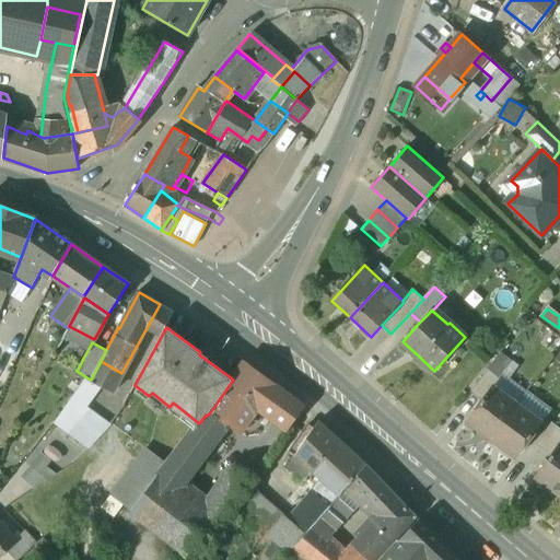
[(304,407),(244,365),(233,380),(211,411),(229,424),(237,431),(257,404),(289,427),(304,407)]
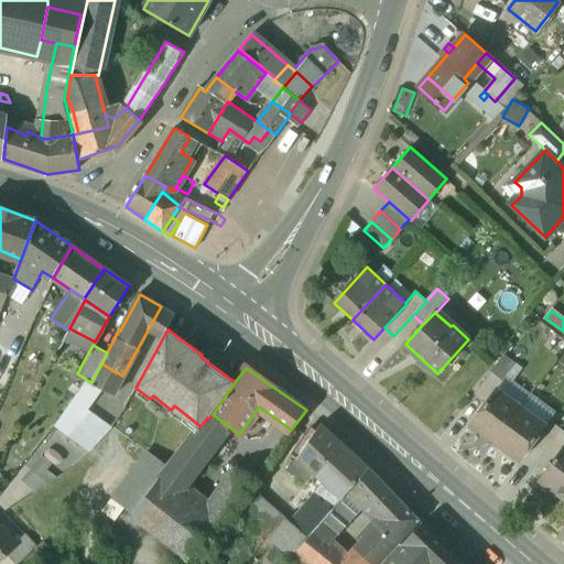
[(491,372),(475,394),(486,403),(496,390),(497,391),(503,381),(491,372)]
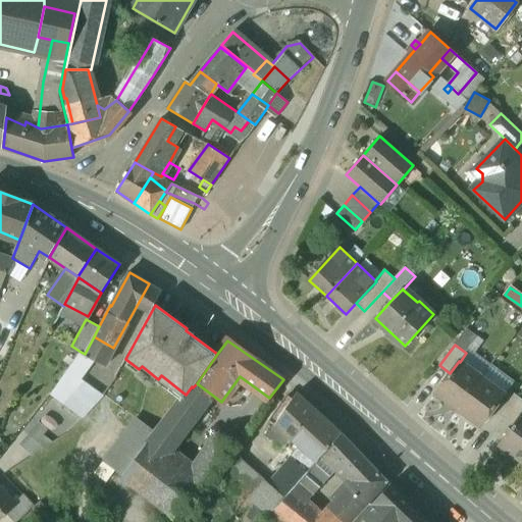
[(81,352),(66,371),(81,381),(94,361),(85,354),(81,352)]
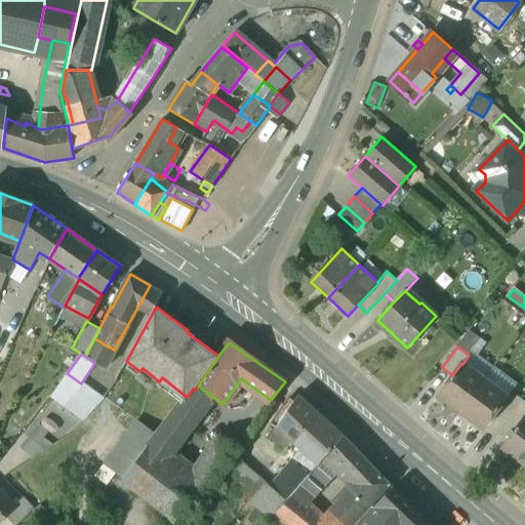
[(452,375),(438,394),(460,411),(484,380),(462,364),(461,363),(452,375)]
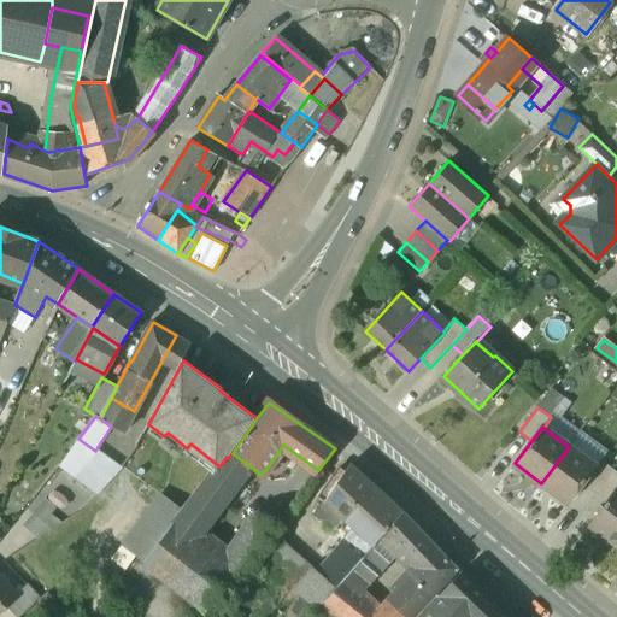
[(137,444),(124,435),(112,452),(125,462),(137,444)]
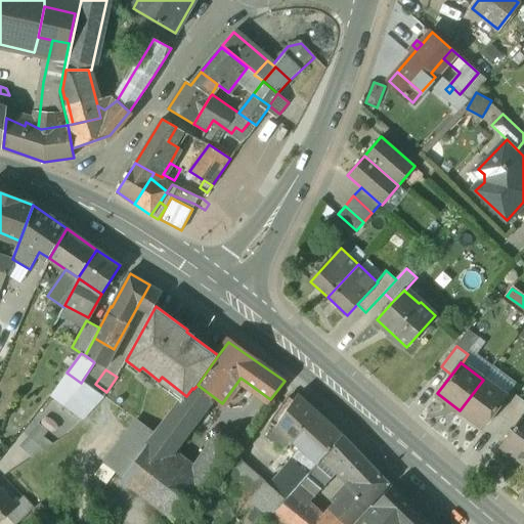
[(506,396),(483,380),(460,410),(482,427),(494,411),(506,396)]
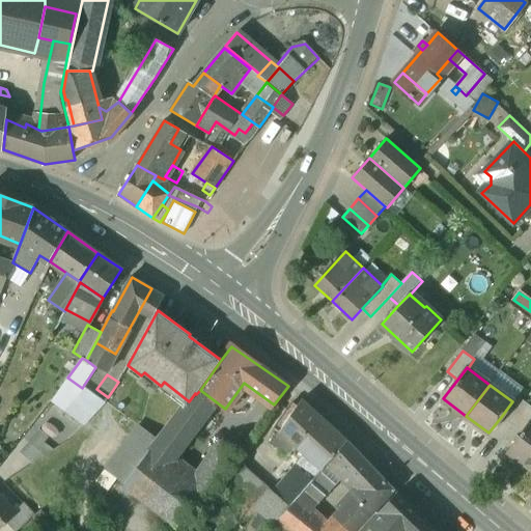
[(200,390),(196,394),(195,393),(189,401),(149,452),(169,467),(217,402),(200,390)]
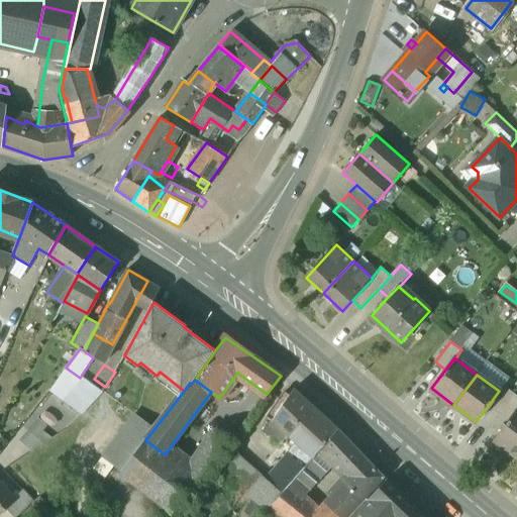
[(499,391),(488,406),(498,414),(513,394),(502,386),(499,391)]
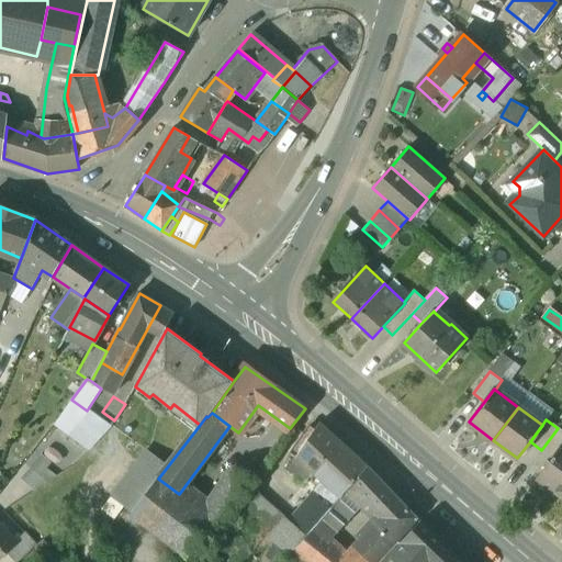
[(319,423),(296,456),(315,474),(327,458),(330,461),(341,444),(319,423)]
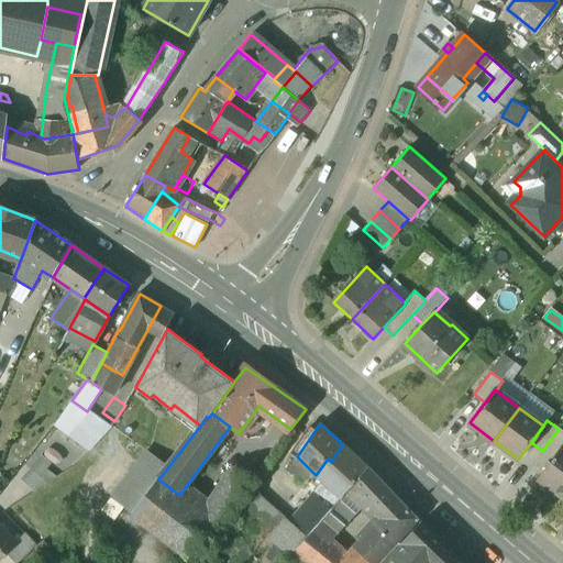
[(559,429),(542,451),(553,460),(562,445),(562,430),(559,428),(559,429)]
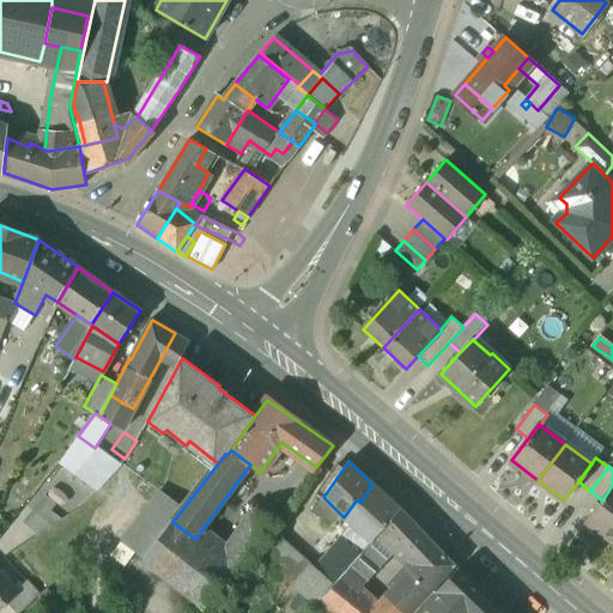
[(401,509),(372,484),(360,503),(357,499),(344,517),(371,544),(382,530),(401,509)]
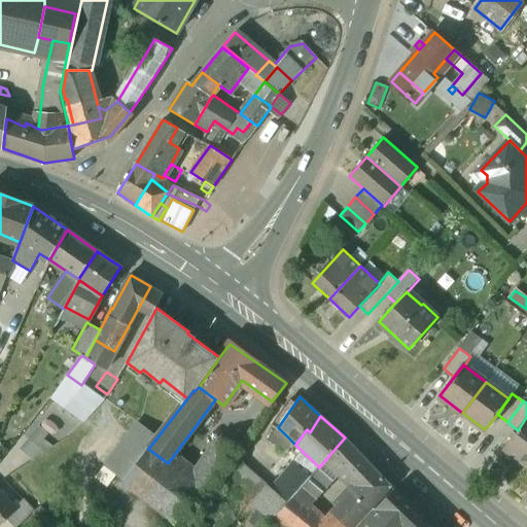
[(526,417),(518,430),(504,448),(526,464),(526,417)]
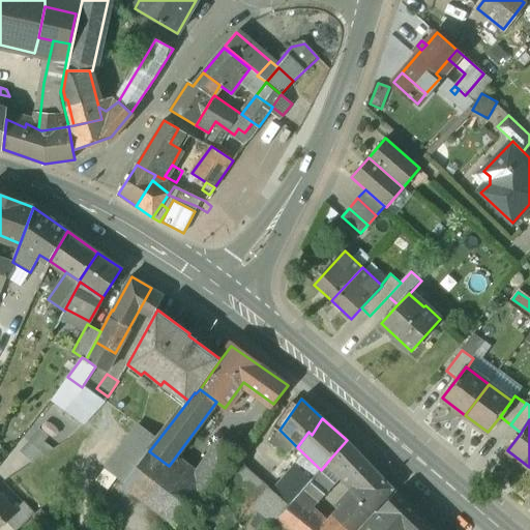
[(22,451),(35,463),(51,445),(37,434),(22,451)]
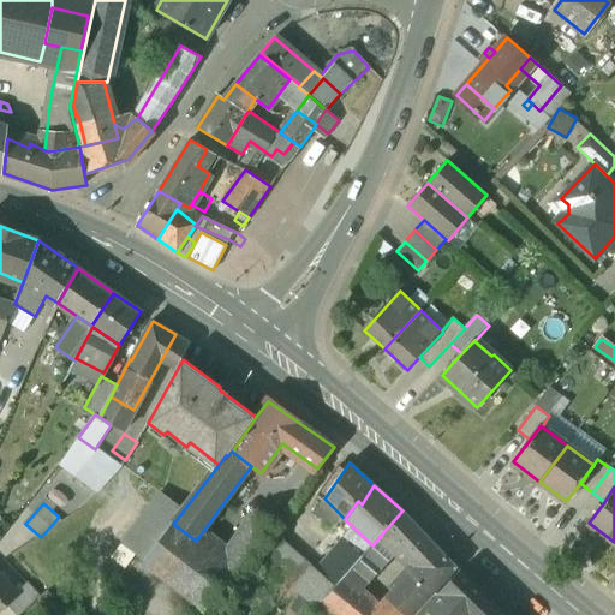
[(402,511),(383,532),(401,550),(421,530),(402,511)]
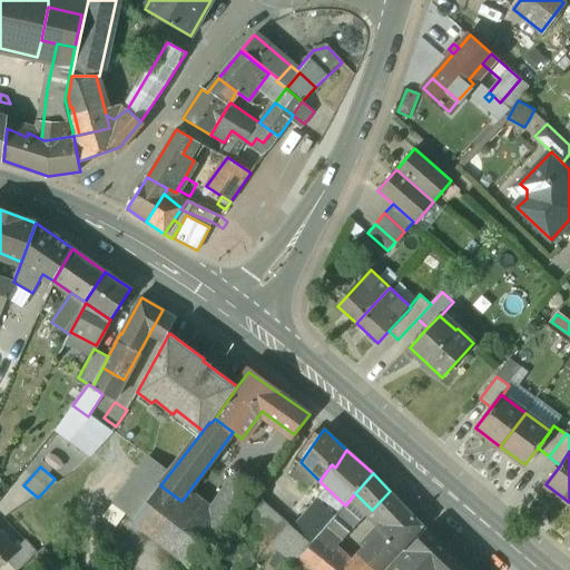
[(237,479),(208,521),(227,537),(245,510),(256,493),(249,489),(237,479)]
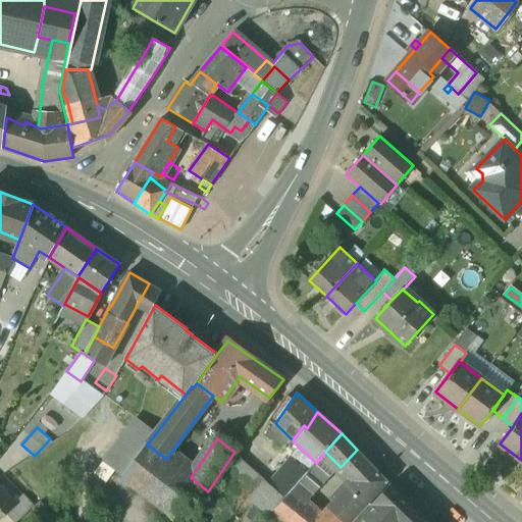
[(239,447),(232,442),(228,448),(235,452),(239,447)]
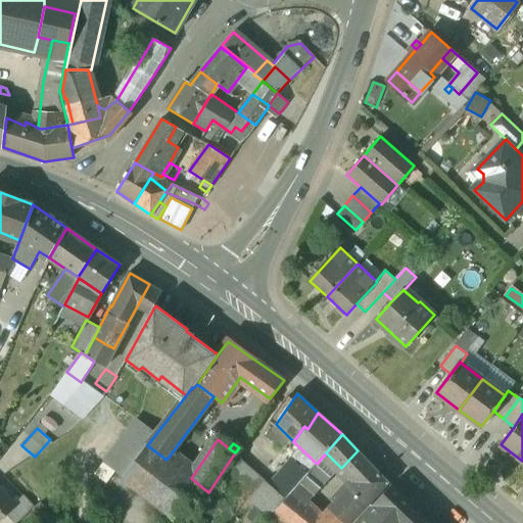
[(167,460),(147,445),(124,476),(184,522),(186,522),(208,492),(191,478),(190,478),(167,460)]
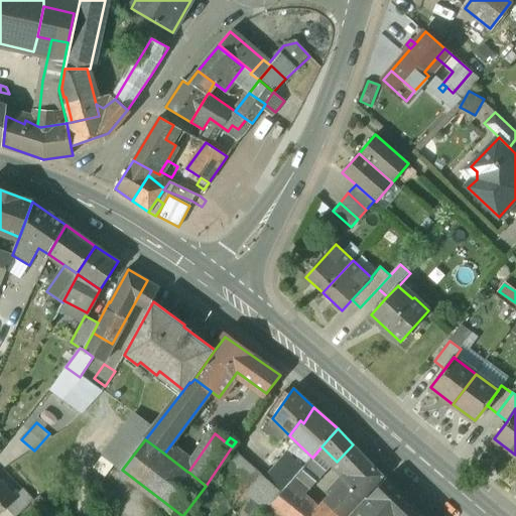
[(353,444),(337,462),(350,475),(332,495),(350,513),(383,476),(353,444)]
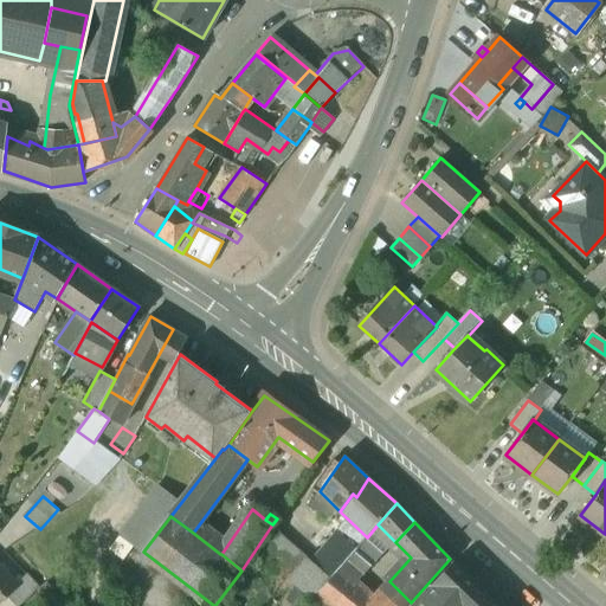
[(308,555),(272,524),(260,542),(295,573),(308,555)]
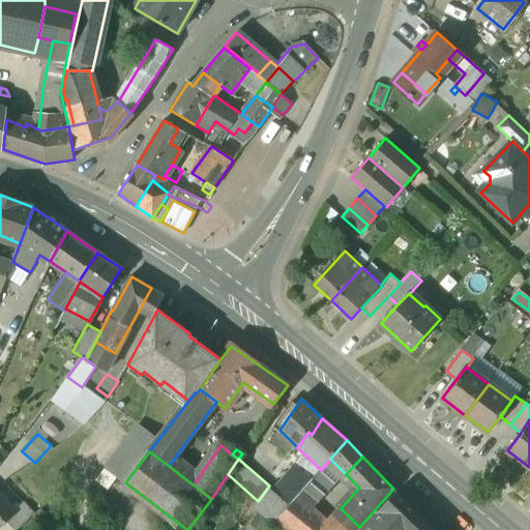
[(317,474),(295,499),(297,500),(311,511),(346,474),(330,459),(317,474)]
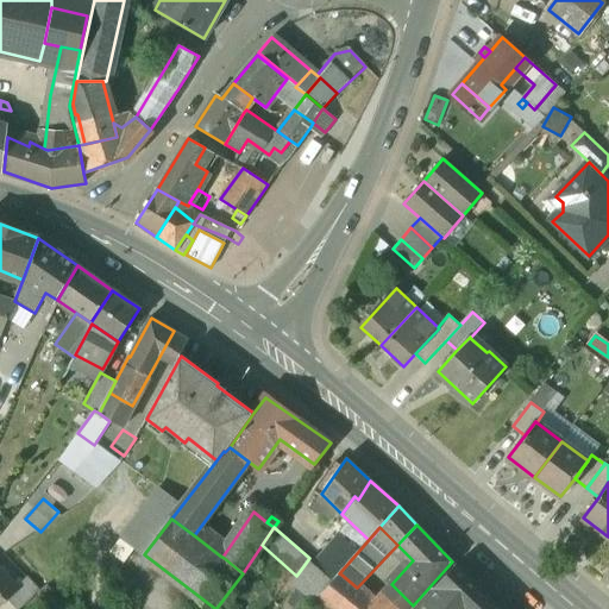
[(346,528),(314,564),(333,581),(339,573),(364,545),(346,528)]
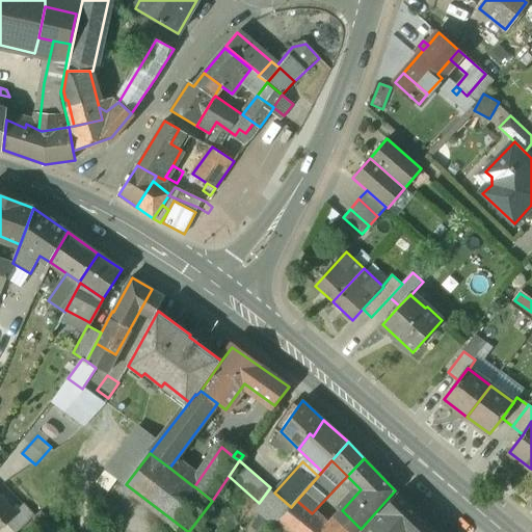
[(439,531),(397,493),(361,531),(439,531)]
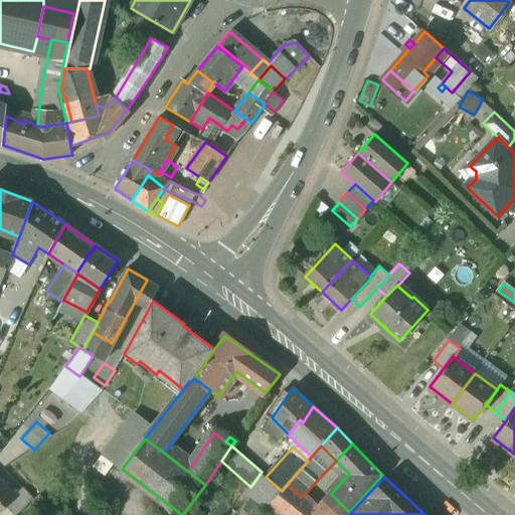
[(0,481),(0,512),(7,506),(16,498),(15,497),(0,481)]
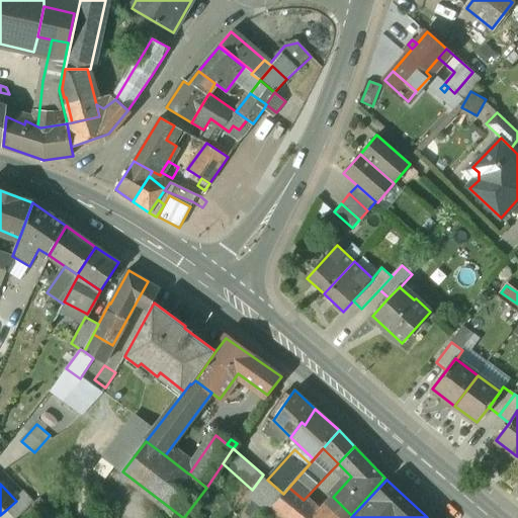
[(304,500),(290,489),(275,507),(287,517),(311,517),(317,512),(304,500)]
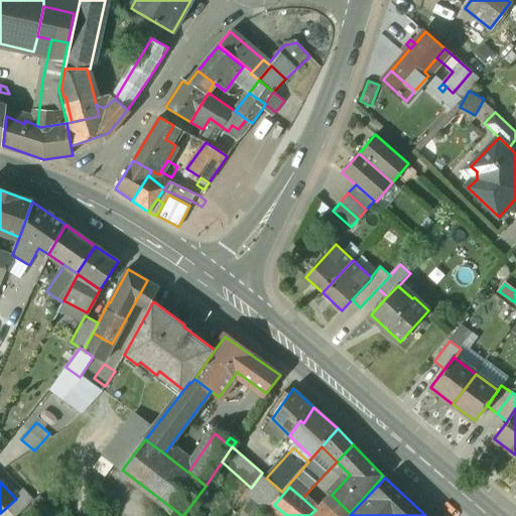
[(24,489),(15,498),(16,499),(7,507),(15,515),(17,515),(34,500),(24,489)]
